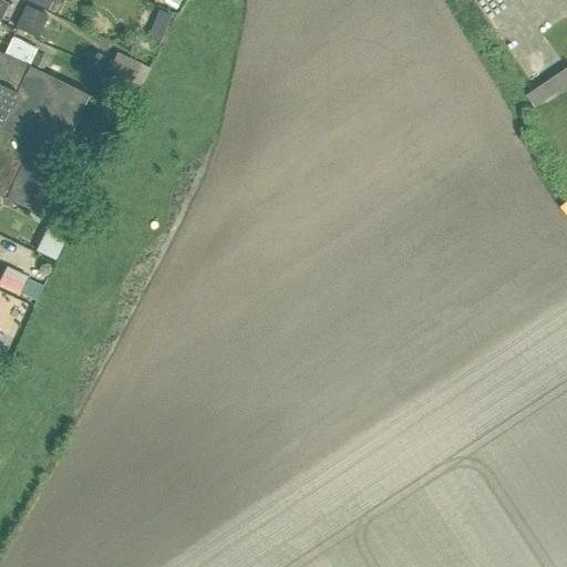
[(166,0),(183,9),(187,0),(166,0)]
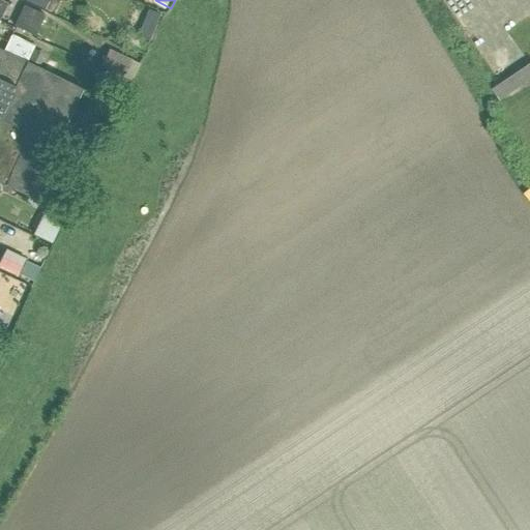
[(37,34),(47,13),(26,4),(17,25),(37,34)]
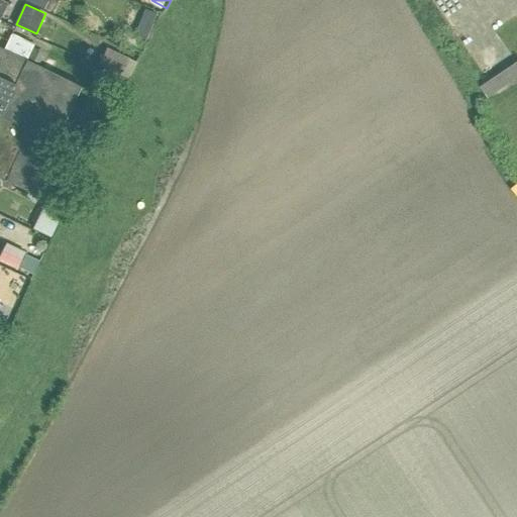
[(154,38),(161,11),(147,9),(141,35),(154,38)]
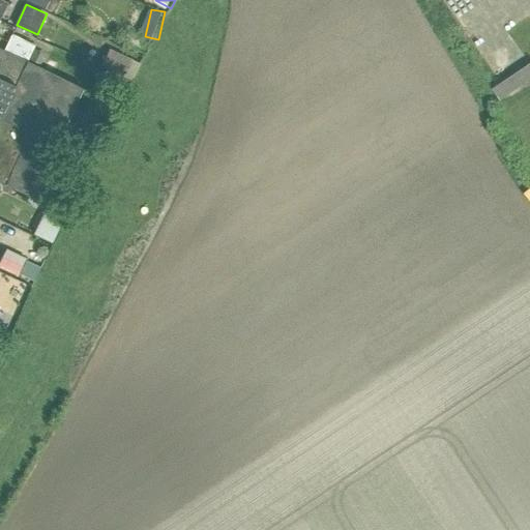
[(6,52),(27,62),(28,60),(35,46),(15,35),(6,52)]
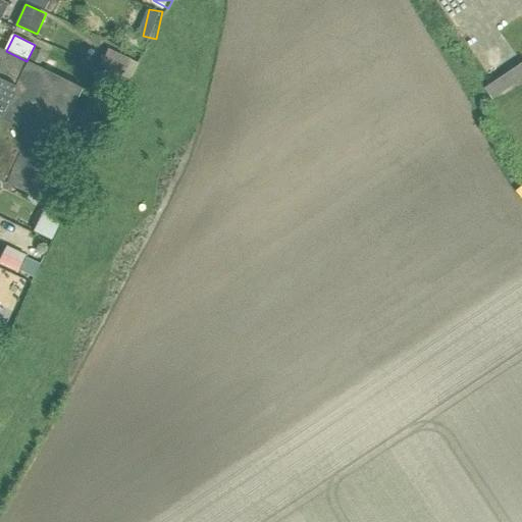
[(123,75),(132,58),(108,47),(100,64),(123,75)]
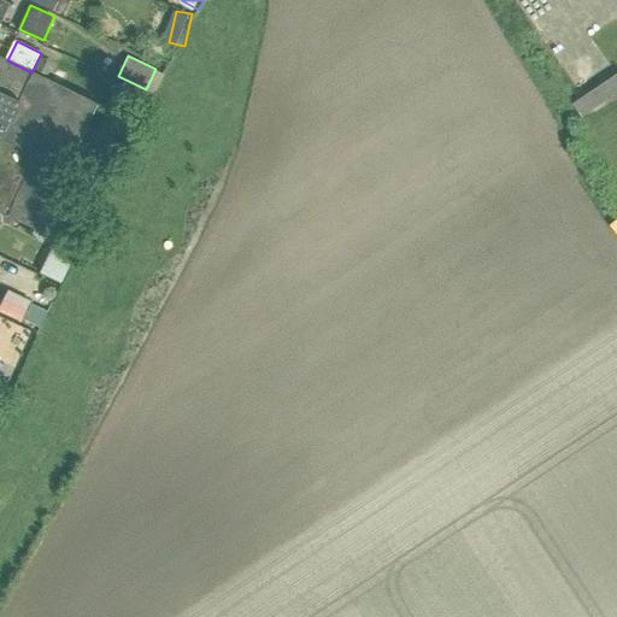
[(0,211),(39,229),(98,103),(33,70),(31,72),(7,60),(0,57),(0,211)]
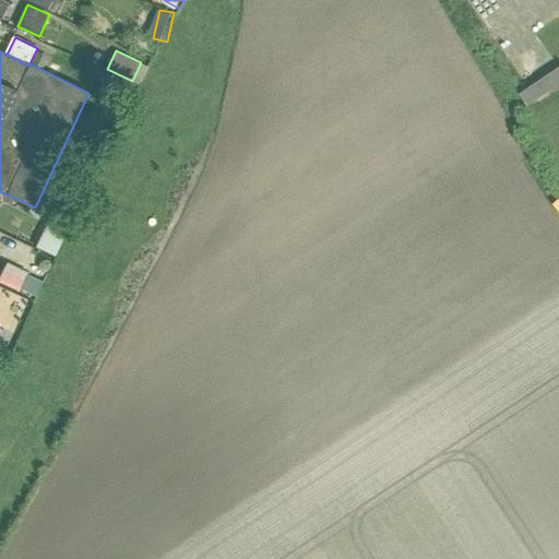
[(36,55),(32,63),(44,69),(47,60),(36,55)]
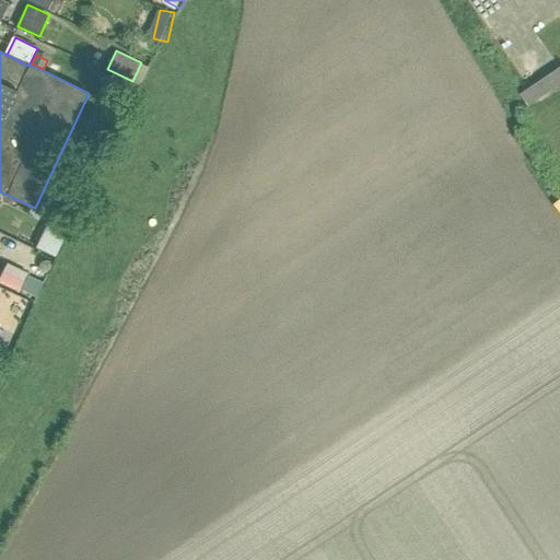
[(527,105),(559,83),(559,66),(520,93),(527,105)]
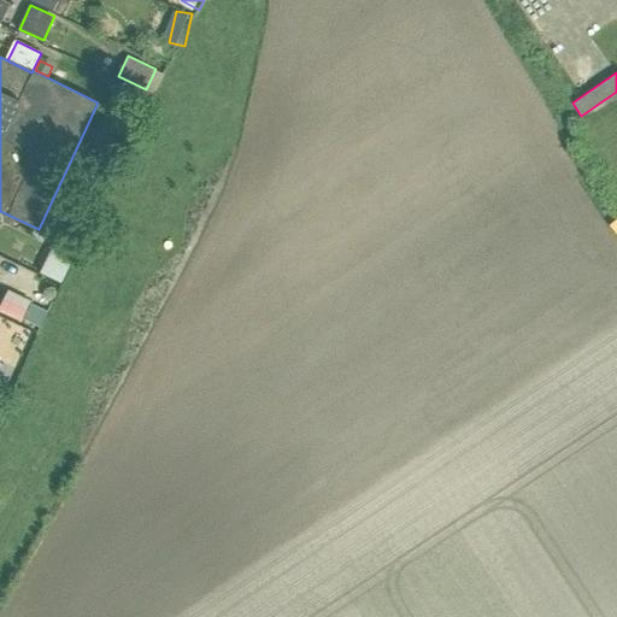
[(591,116),(597,133),(616,123),(616,109),(616,105),(591,116)]
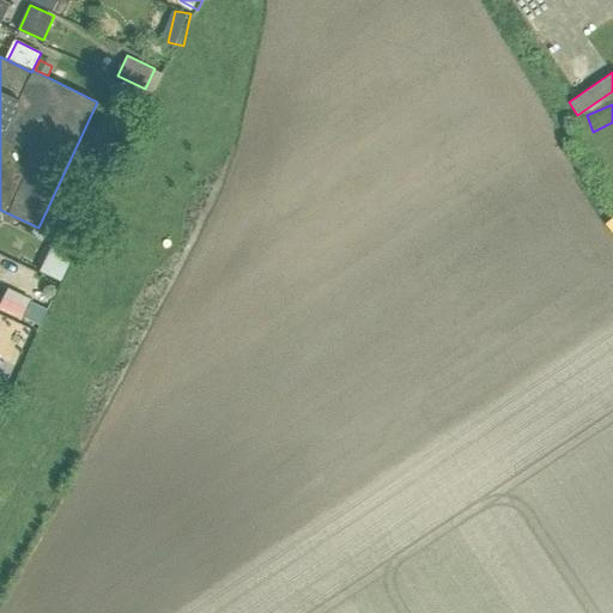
[(55,240),(38,273),(60,284),(77,250),(55,240)]
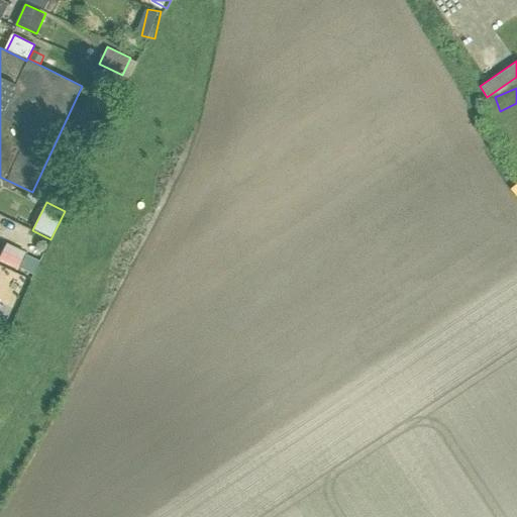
[(0,259),(19,268),(25,254),(6,245),(0,257),(0,259)]
